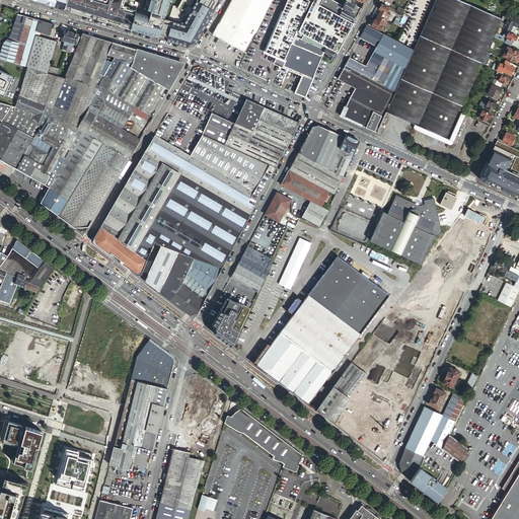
[(35,0),(35,1),(60,8),(60,7),(65,8),(66,5),(66,2),(66,0),(35,0)]
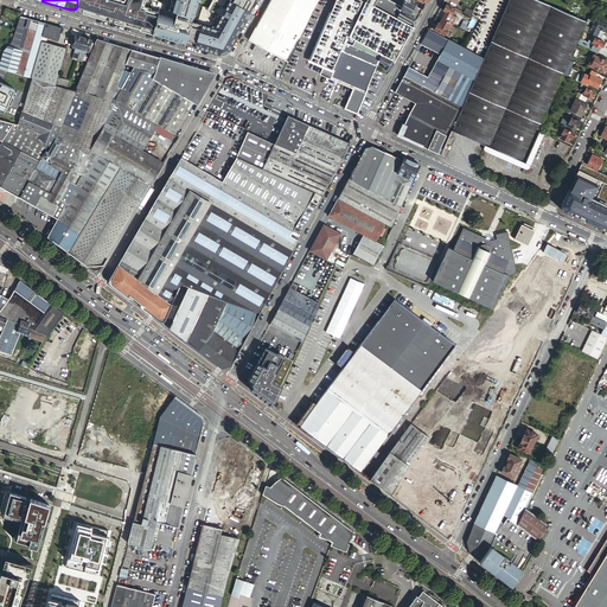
[(78,0),(76,10),(153,33),(159,14),(140,8),(123,4),(112,0),(78,0)]
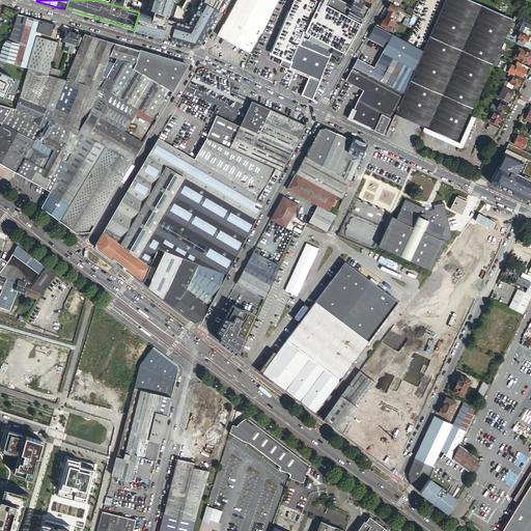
[(224,0),(142,0),(139,12),(134,29),(192,48),(200,44),(224,0)]
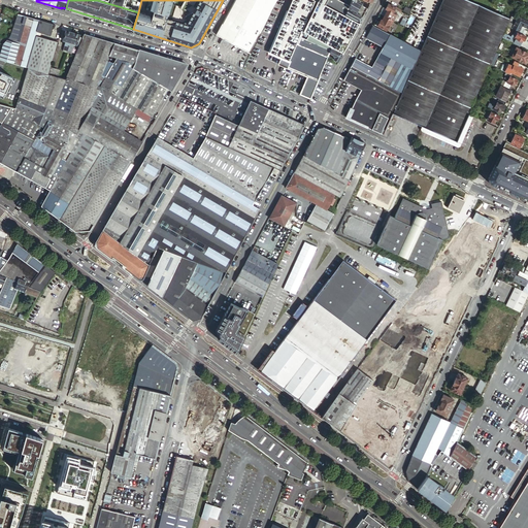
[(235,0),(217,35),(251,54),(276,0),(235,0)]
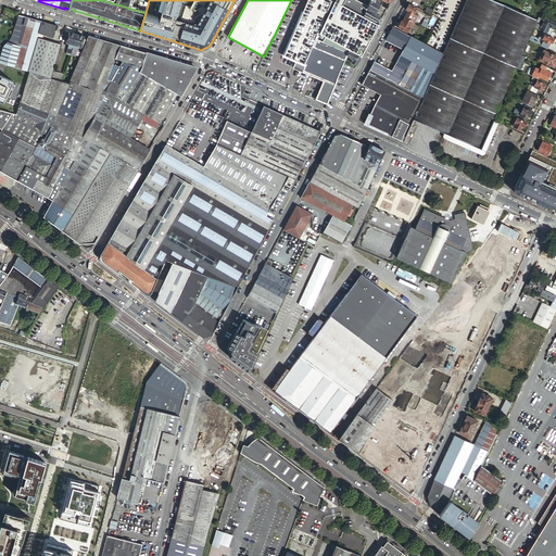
[(331,0),(307,0),(282,54),(305,64),(316,39),(324,24),(335,1),(331,0)]
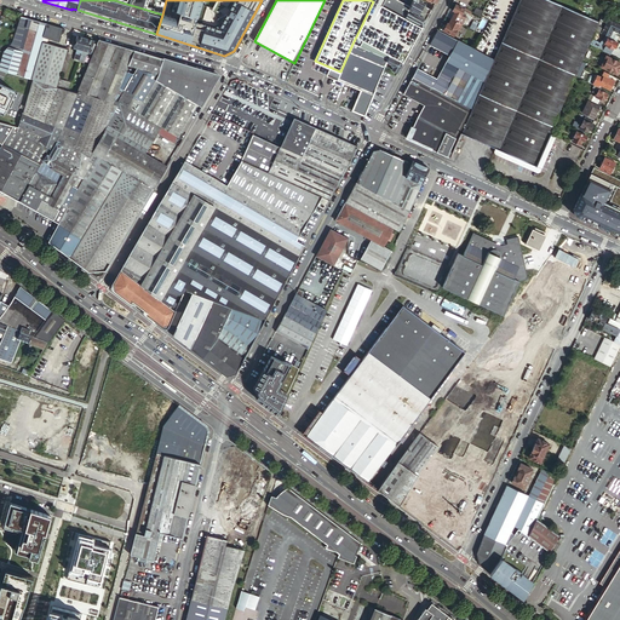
[(374,0),(362,27),(361,27),(352,44),(384,57),(391,41),(380,36),(379,34),(373,32),(389,0),(374,0)]
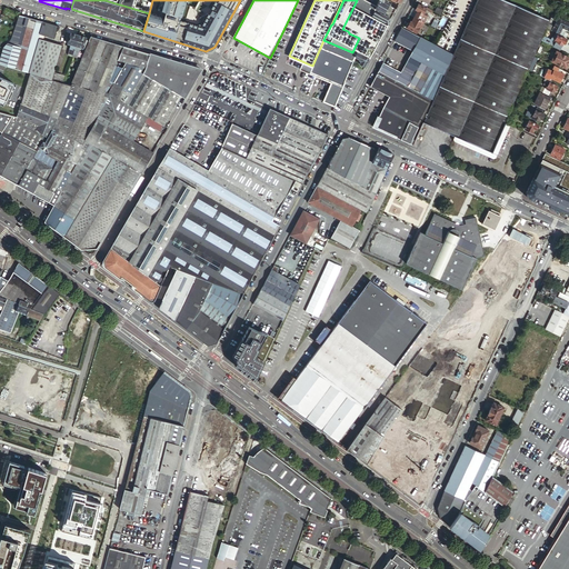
[(383,0),(378,0),(375,9),(380,13),(383,15),(389,5),(383,1),(383,0)]
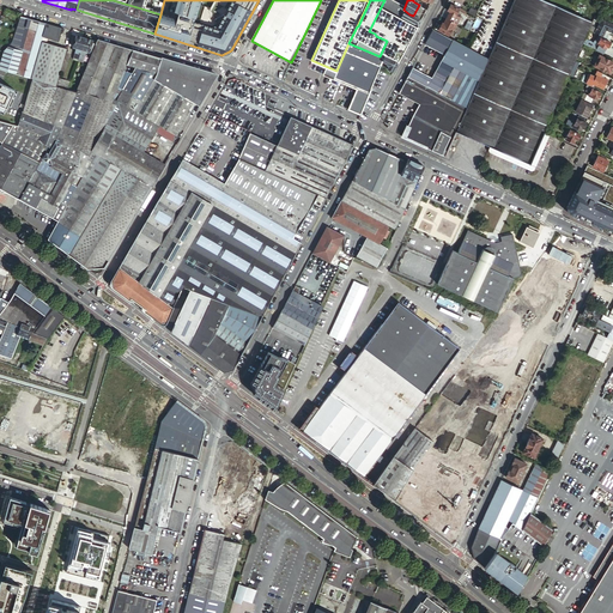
[(598,18),(606,4),(601,2),(600,4),(578,0),(513,0),(491,50),(461,119),(497,135),(491,149),(529,165),(541,139),(540,138),(544,132),(547,125),(550,117),(569,76),(575,60),(582,43),(584,38),(588,30),(594,16),(598,18)]
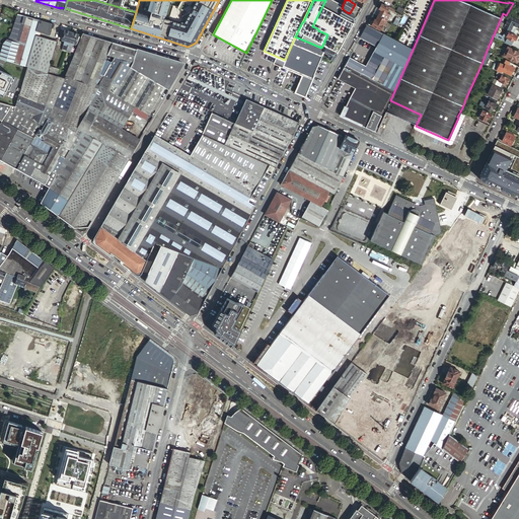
[(378,8),(380,9),(377,15),(387,20),(388,21),(391,15),(385,12),(388,7),(381,3),(378,8)]
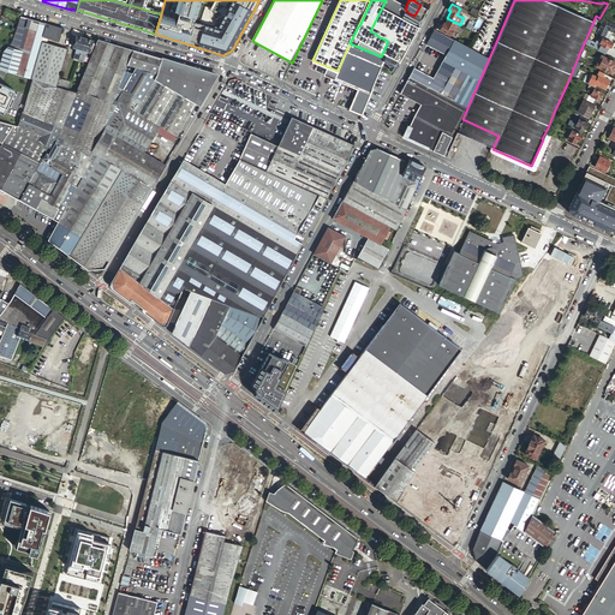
[(402,17),(419,27),(422,23),(423,21),(415,16),(411,15),(410,16),(404,13),(402,17)]
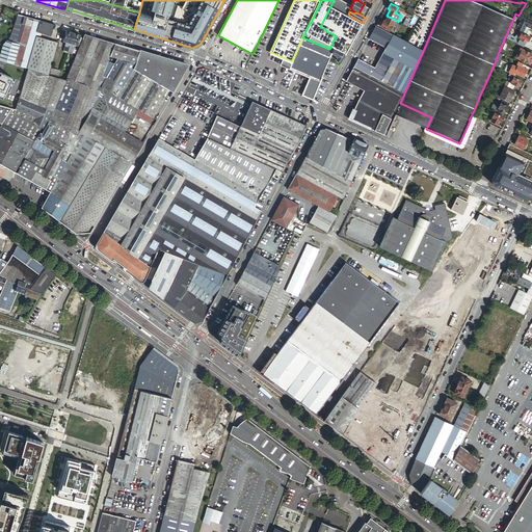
[(514,23),(519,16),(515,14),(510,26),(523,32),(526,26),(531,29),(531,21),(522,17),(517,24),(514,23)]
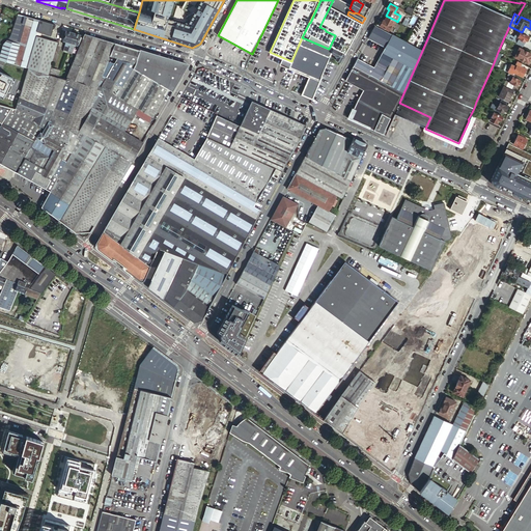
[(37,31),(40,21),(24,16),(22,22),(17,42),(8,38),(3,45),(0,54),(0,59),(27,67),(36,36),(37,31)]
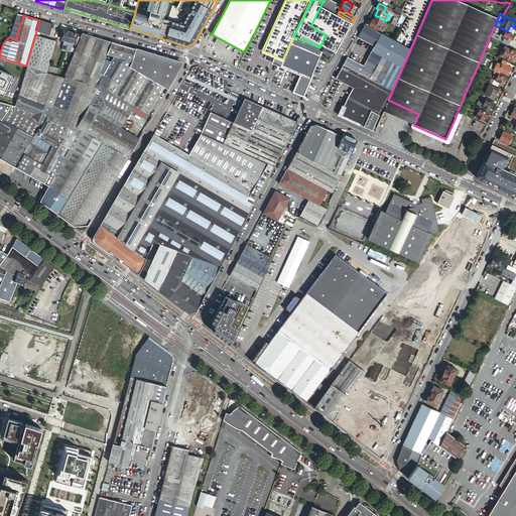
[(385,20),(375,15),(373,19),(372,19),(371,21),(369,20),(367,24),(377,30),(379,26),(381,27),(385,20)]
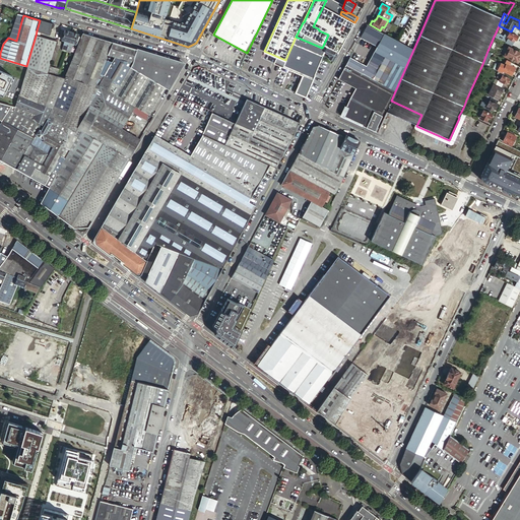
[(10,36),(8,38),(16,41),(21,21),(15,20),(13,27),(10,36)]
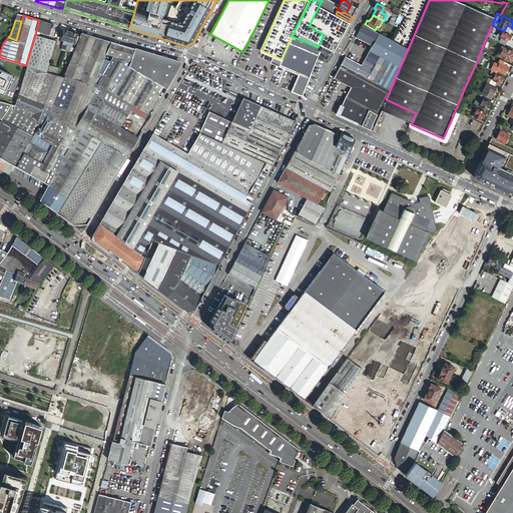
[(39,20),(36,30),(49,34),(51,27),(52,27),(51,28),(52,28),(53,24),(39,20)]
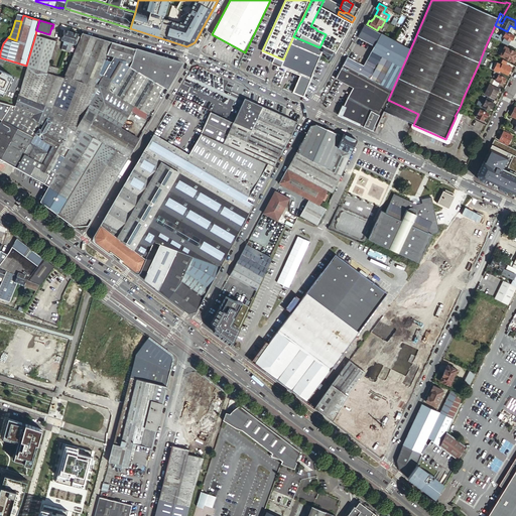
[(346,58),(343,65),(392,91),(410,49),(385,36),(364,25),(358,37),(374,46),(363,67),(346,58)]
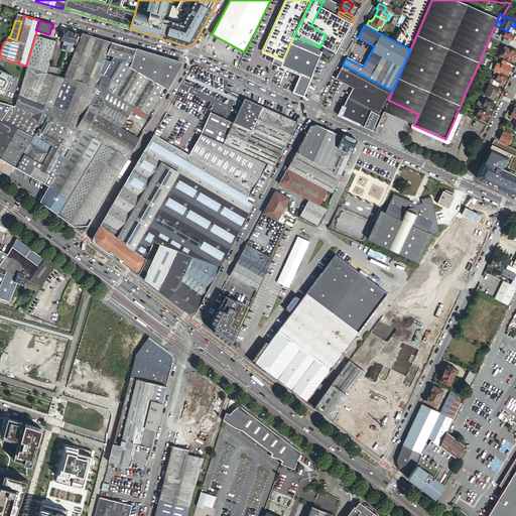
[(71,32),(65,30),(61,39),(65,40),(61,50),(66,51),(66,49),(71,32)]
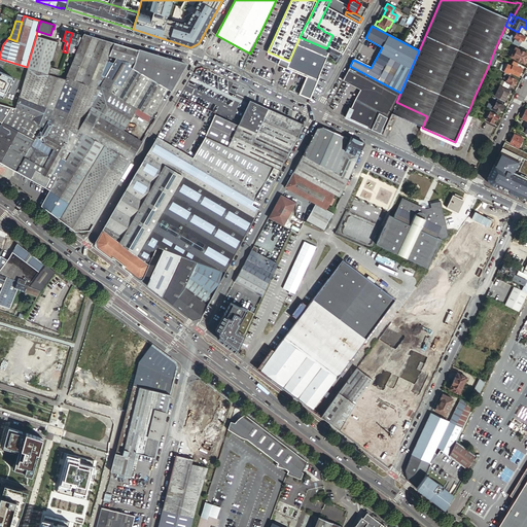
[(512,37),(502,33),(500,37),(519,46),(522,40),(523,41),(525,37),(515,32),(512,37)]
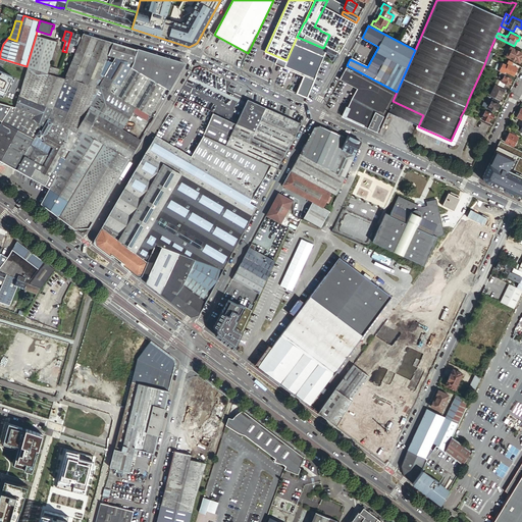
[(80,35),(71,33),(66,50),(71,51),(73,43),(76,44),(80,35)]
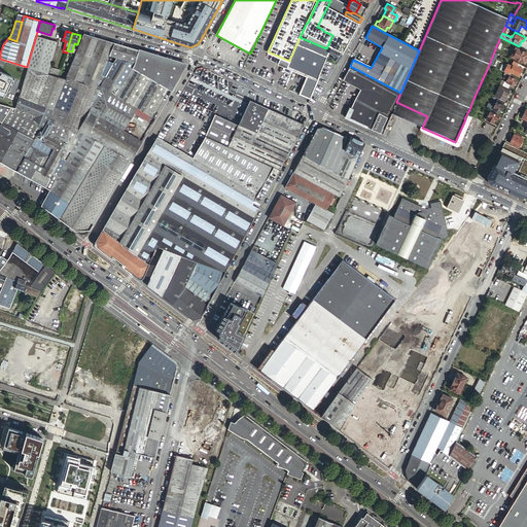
[(109,56),(114,43),(84,34),(66,79),(65,79),(58,77),(48,74),(29,68),(20,97),(53,109),(47,120),(48,120),(69,133),(66,150),(45,187),(49,189),(59,172),(69,155),(82,133),(78,130),(101,86),(100,86),(112,65),(113,63),(107,61),(109,56)]
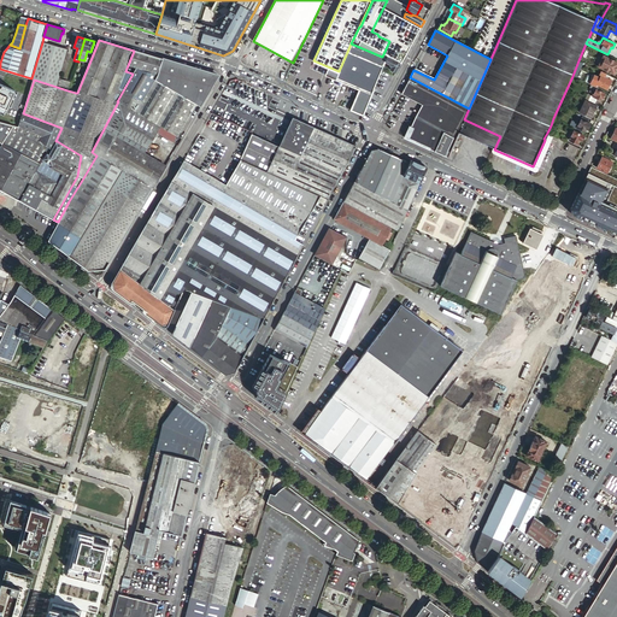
[(42,42),(31,78),(34,80),(57,87),(59,78),(68,50),(42,42)]
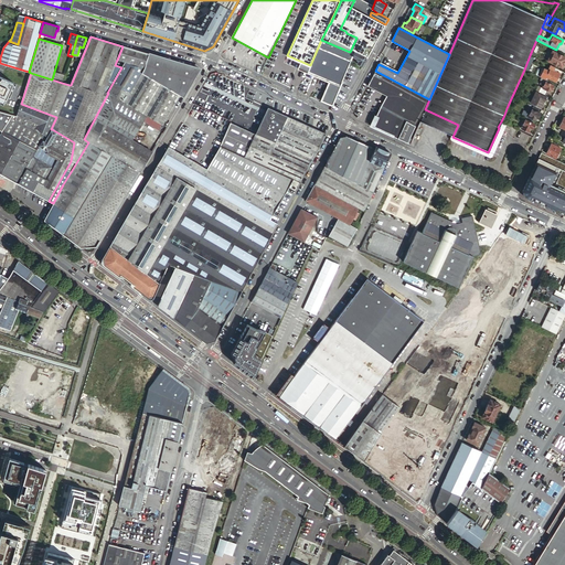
[(342,83),(343,80),(343,78),(350,64),(353,55),(354,54),(350,52),(321,40),(310,65),(307,72),(313,75),(329,83),(321,100),(332,106),(342,83)]
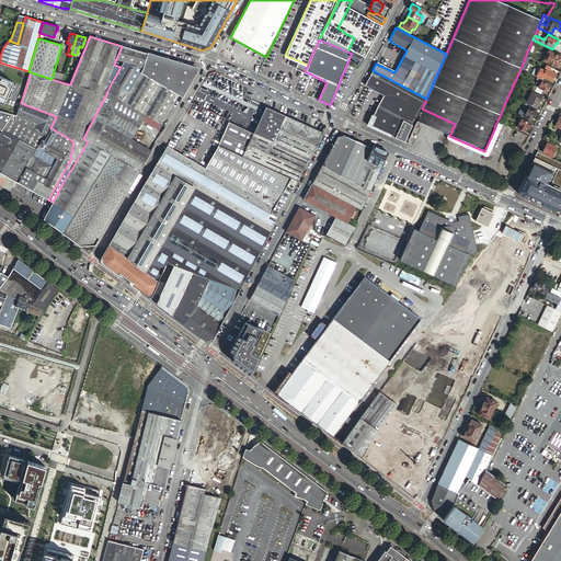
[(152,118),(161,124),(175,101),(179,95),(182,98),(187,88),(191,82),(196,75),(198,70),(148,55),(148,54),(122,46),(116,59),(124,61),(121,67),(119,69),(106,92),(107,92),(145,115),(152,118)]
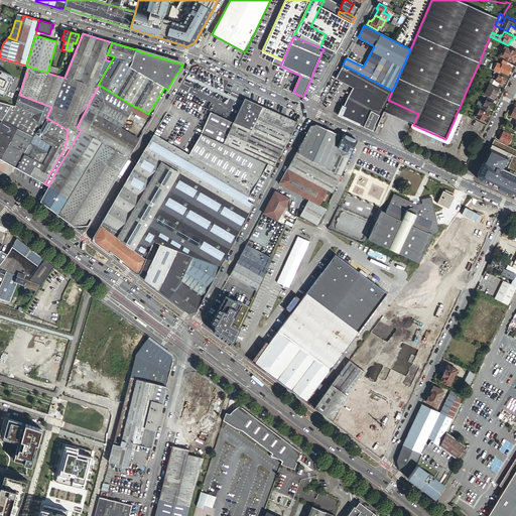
[(325,47),(335,53),(338,49),(340,45),(335,42),(333,45),(331,44),(330,46),(326,44),(325,47)]
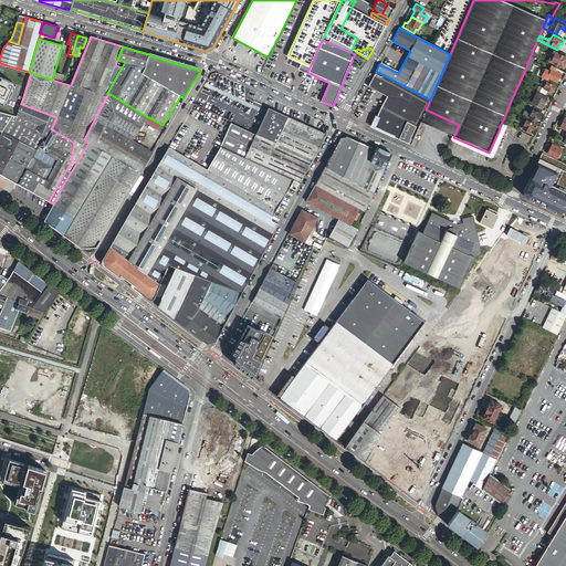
[(565,62),(565,58),(553,51),(548,61),(563,69),(565,62)]
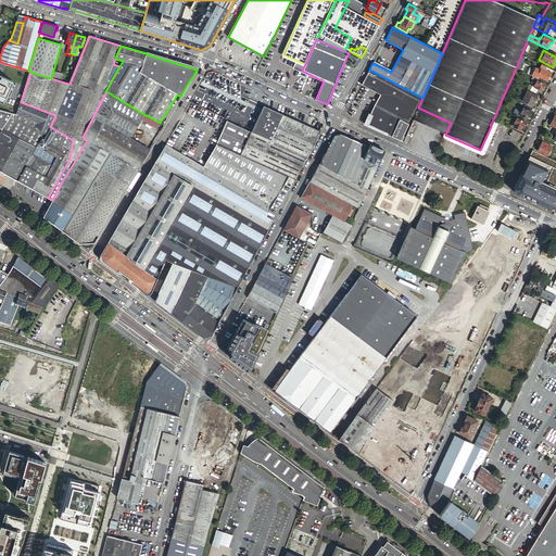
[(357,64),(361,58),(350,51),(349,53),(348,54),(352,57),(350,60),(353,61),(351,63),(356,65),(357,64)]
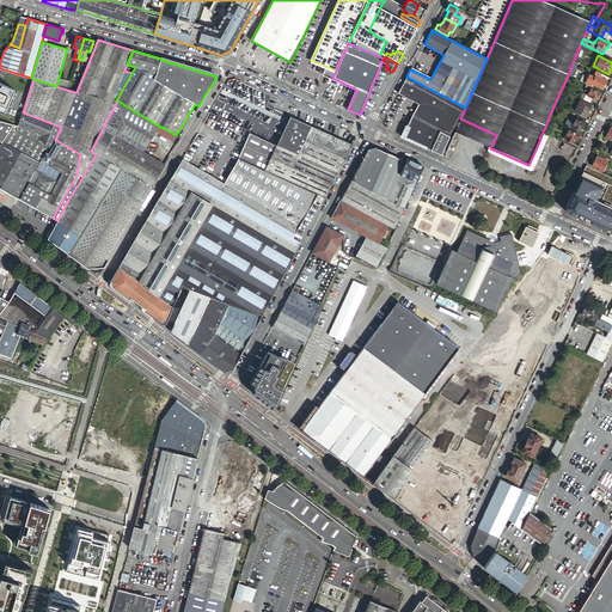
[(161,60),(216,77),(215,75),(161,59),(161,60)]
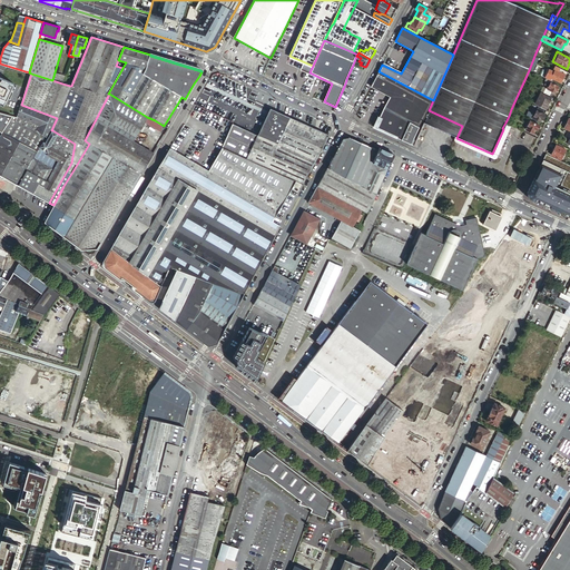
[(536,57),(534,56),(529,70),(532,71),(538,58),(536,57)]
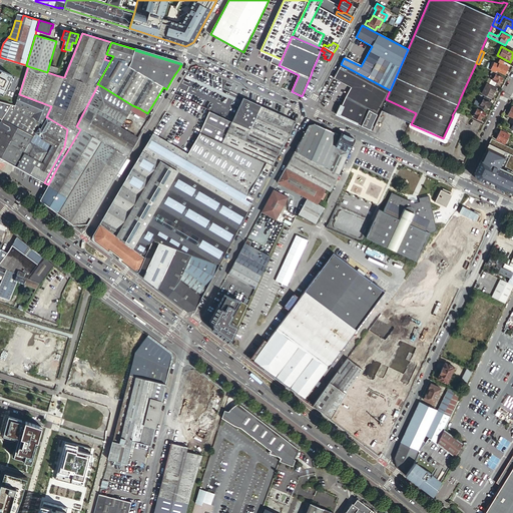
[(319,59),(312,71),(312,72),(320,77),(327,63),(319,59)]
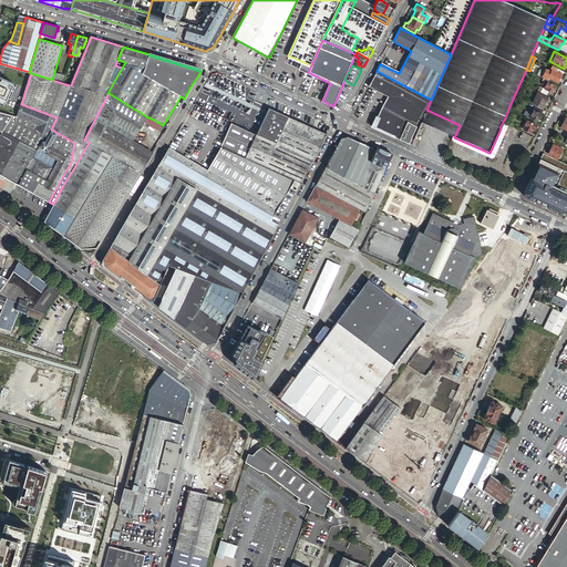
[(555,71),(557,68),(553,65),(550,69),(552,70),(548,78),(557,83),(562,74),(557,72),(555,71)]
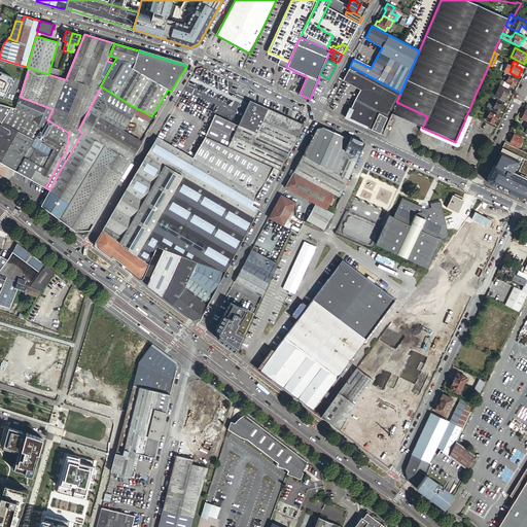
[(232,103),(240,85),(198,66),(189,84),(232,103)]
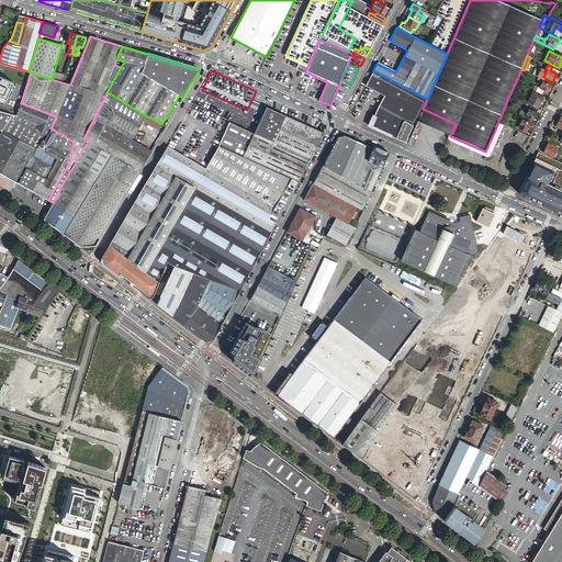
[(373,70),(366,86),(384,96),(378,108),(373,116),(371,122),(370,125),(407,143),(427,99),(373,70)]
